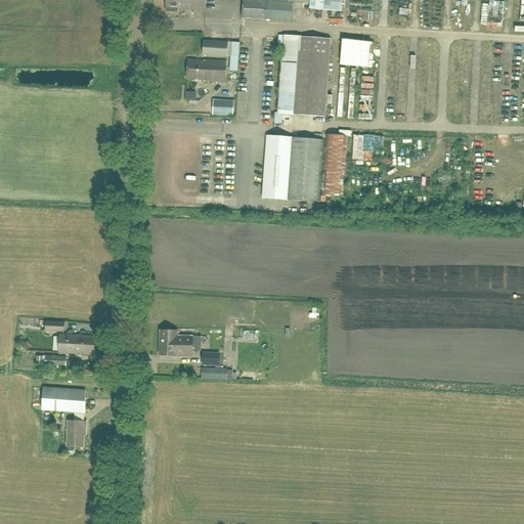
[(205,10),(204,0),(166,0),(166,12),(177,12),(177,10),(205,10)]
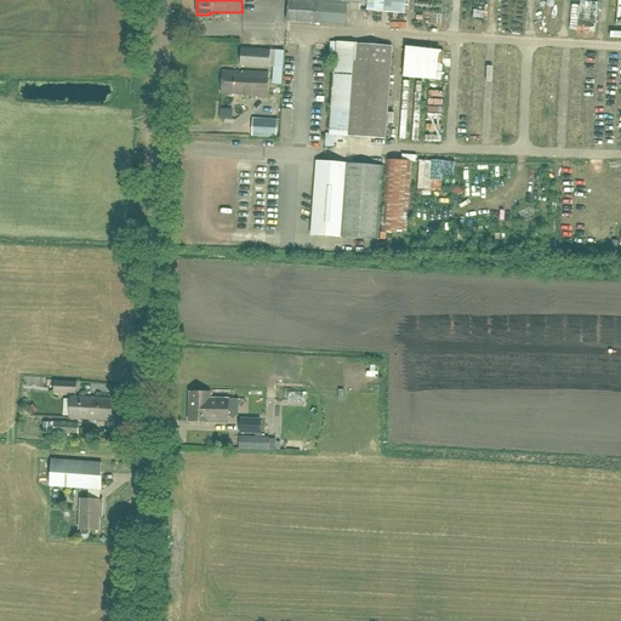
[(404,15),(405,0),(375,0),(375,5),(368,4),(368,0),(289,0),(288,22),(317,24),(317,23),(345,26),(347,3),(366,5),(365,11),(404,15)]
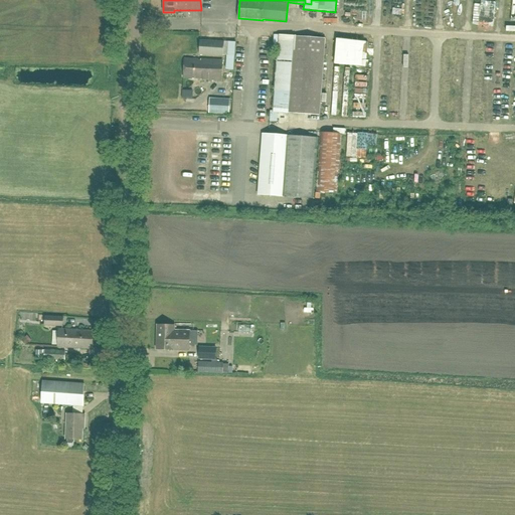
[(460,0),(460,25),(468,25),(468,0),(460,0)]
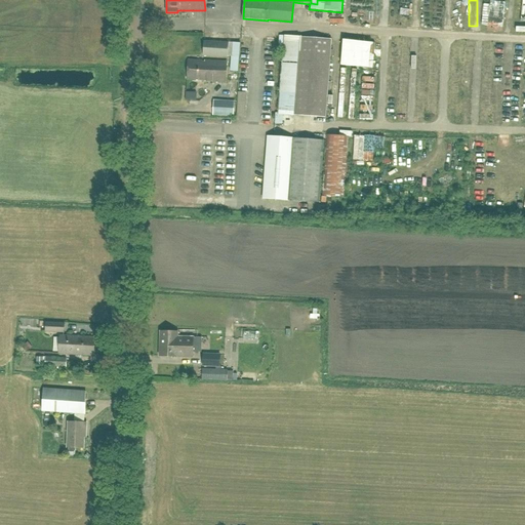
[(254,29),(253,35),(283,39),(284,32),(254,29)]
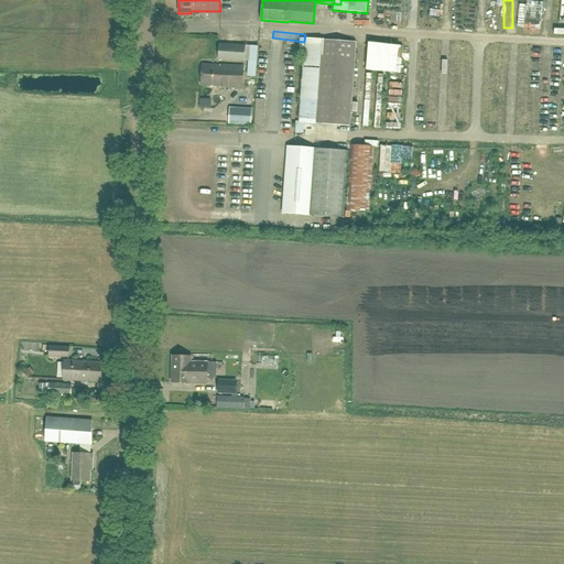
[(323,40),(316,123),(349,127),(356,43),(323,40)]
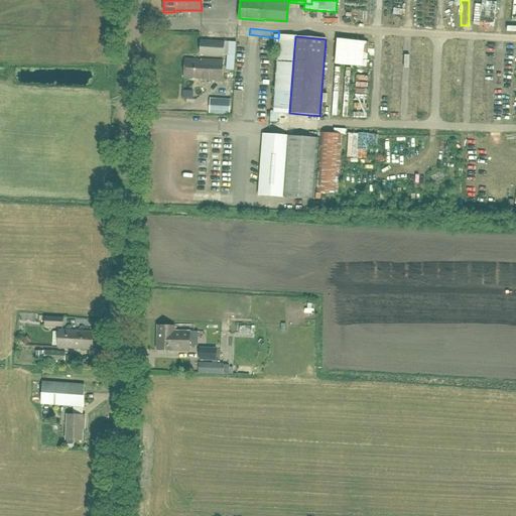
[(362,68),(365,42),(337,39),(335,65),(362,68)]
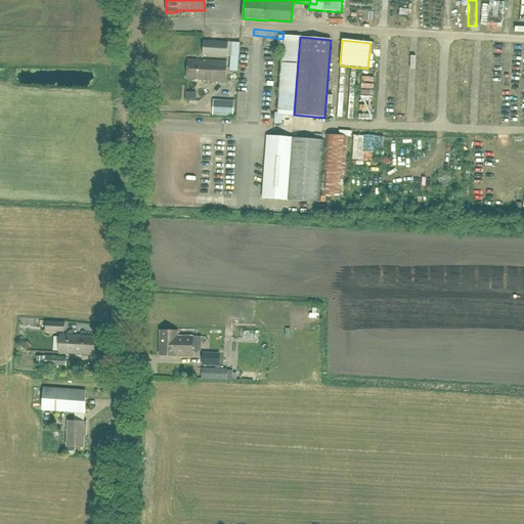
[(228,42),(209,42),(204,41),(203,55),(205,56),(227,56),(228,42)]
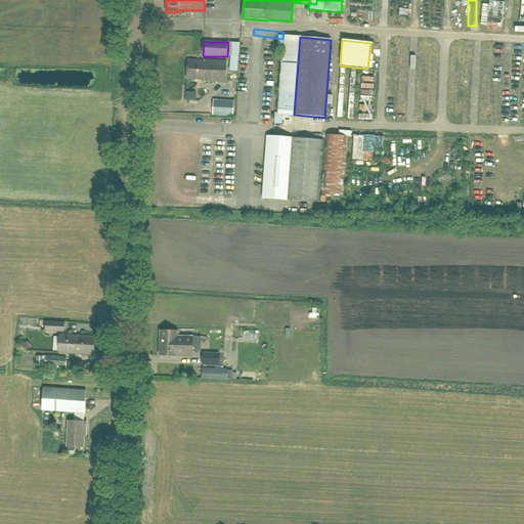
[(225,82),(226,61),(204,60),(204,61),(188,60),(186,79),(211,81),(225,82)]
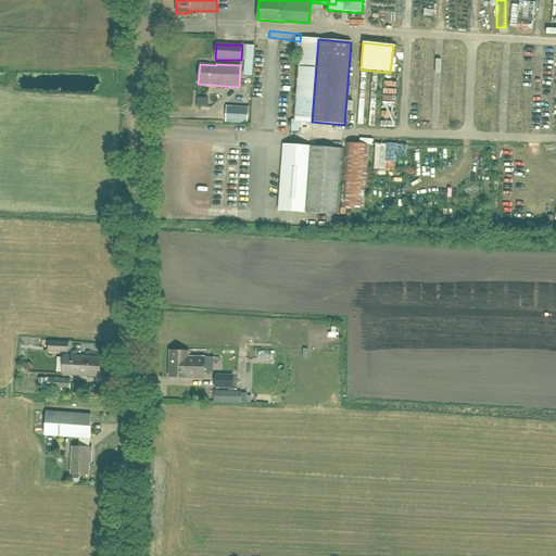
[(535,74),(529,76),(532,88),(544,84),(542,76),(536,78),(535,74)]
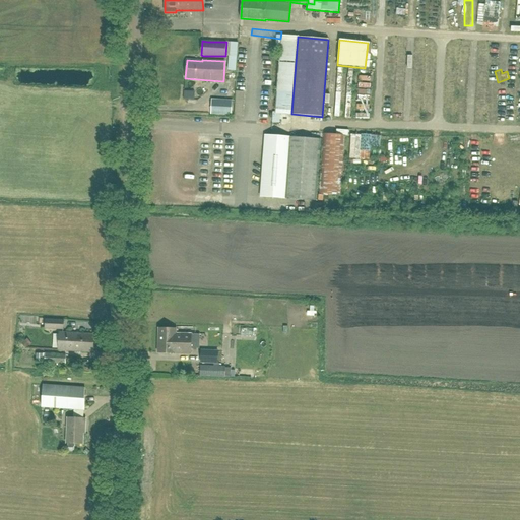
[(372,85),(373,72),(360,72),(360,85),(372,85)]
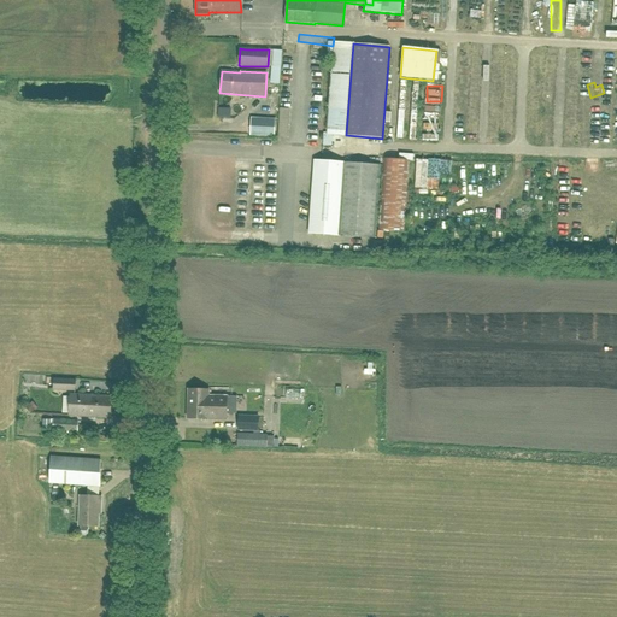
[(489,104),(480,106),(482,117),(492,115),(489,104)]
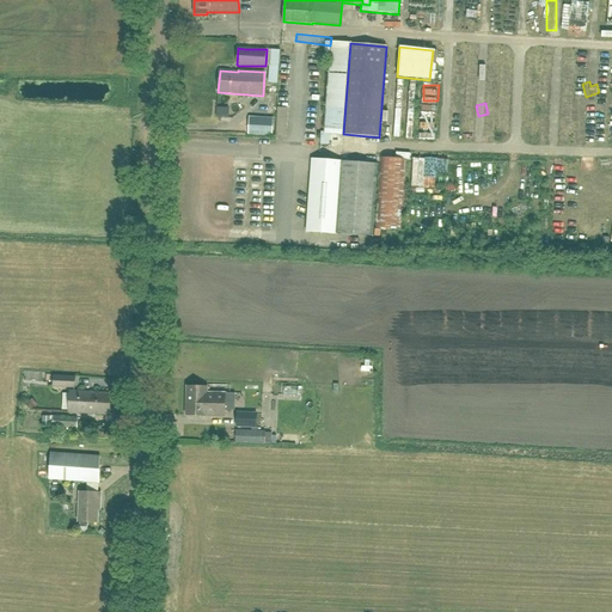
[(273,118),(249,117),(249,135),(273,136),(273,118)]
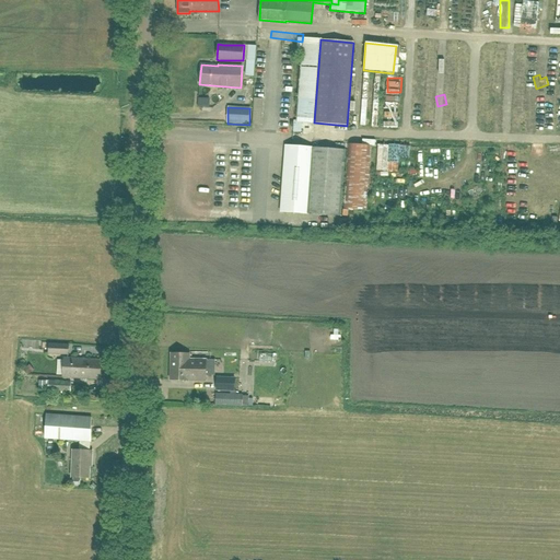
[(283,115),(281,129),(291,130),(293,116),(283,115)]
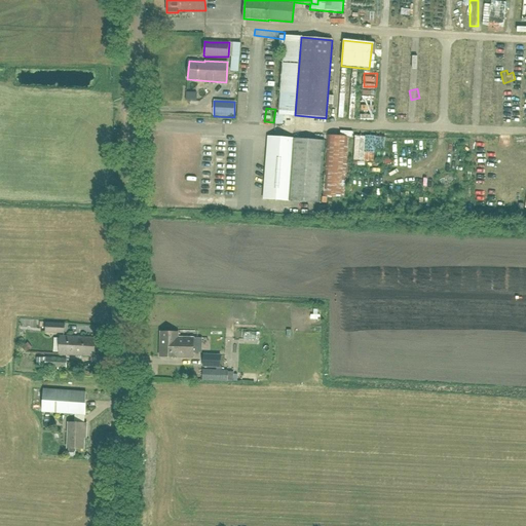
[(286,121),(285,111),(277,112),(278,122),(286,121)]
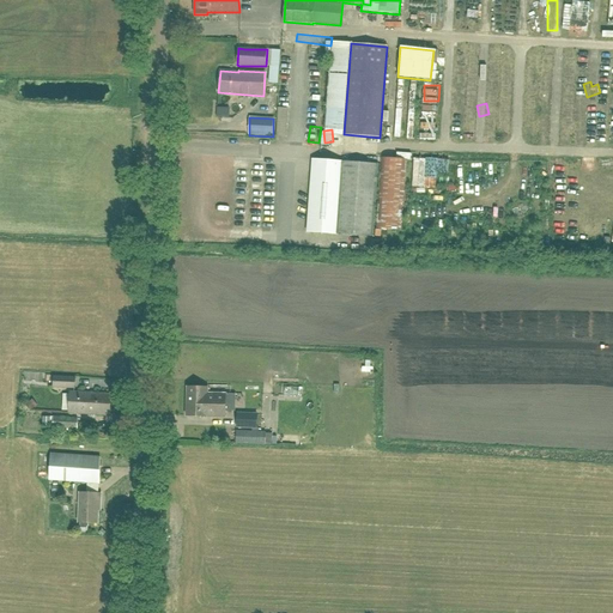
[(402,231),(407,159),(381,157),(376,229),(402,231)]
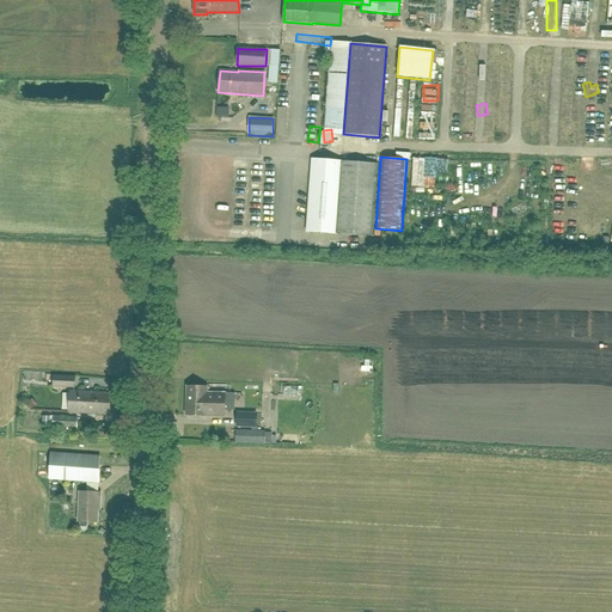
[(306,232),(336,234),(372,237),(377,164),(341,161),(341,163),(312,160),(306,232)]
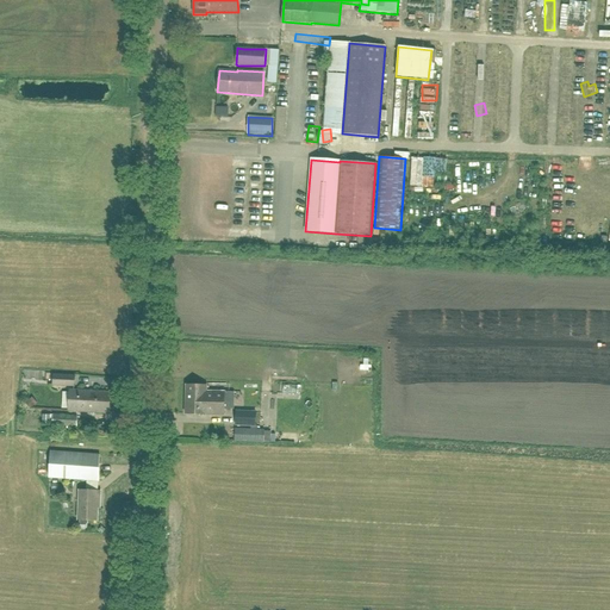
[(468,179),(479,179),(479,167),(468,166),(468,179)]
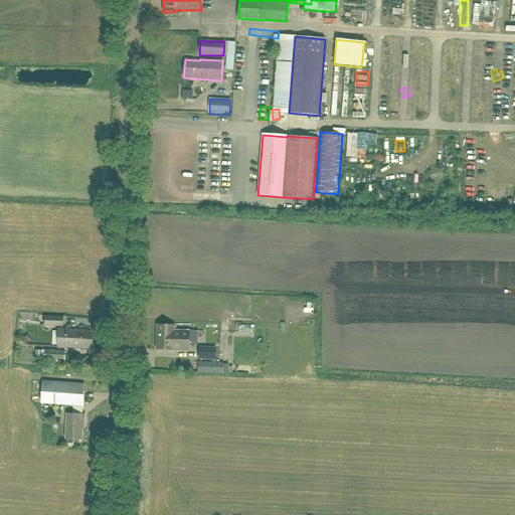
[(366,144),(357,146),(359,154),(367,153),(366,144)]
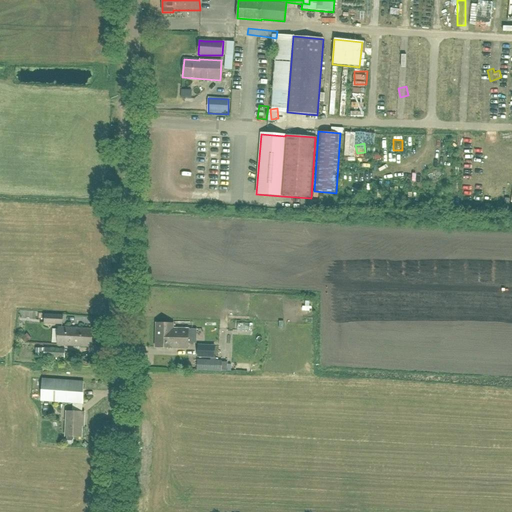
[(423,181),(418,184),(424,196),(429,194),(423,181)]
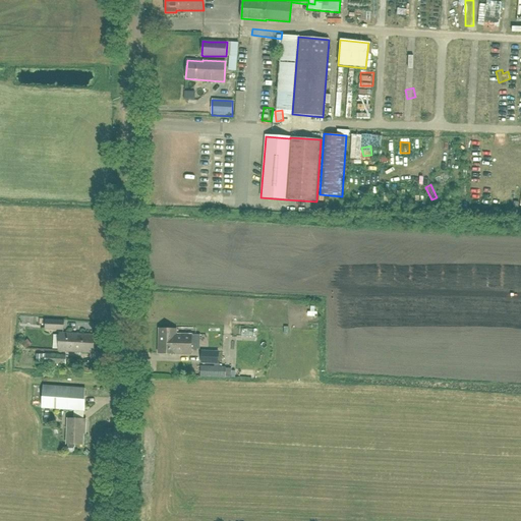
[(64,321),(45,320),(45,327),(45,330),(63,331),(64,321)]
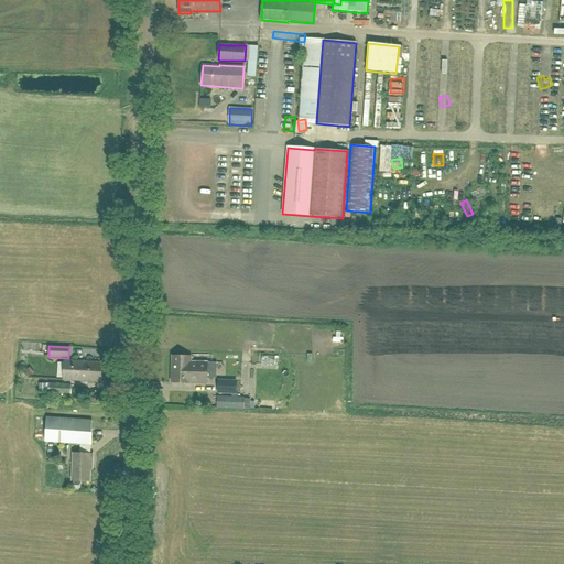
[(207,383),(207,379),(216,379),(217,364),(207,362),(192,362),(192,357),(172,356),(172,382),(207,383)]
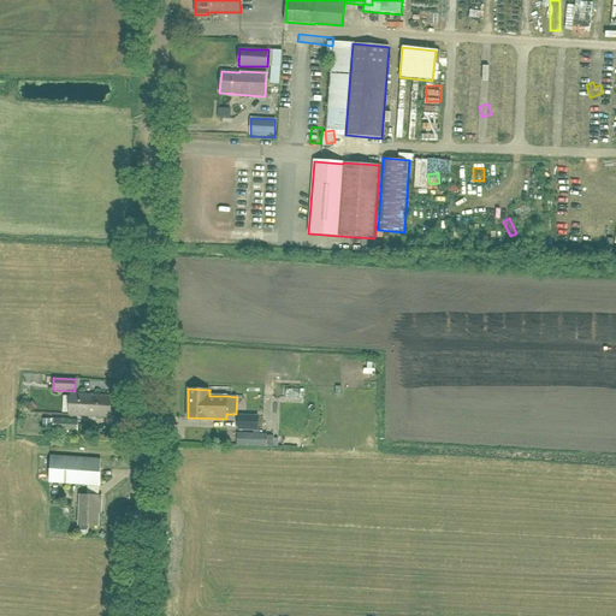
[(110,418),(111,396),(70,394),(69,415),(110,418)]
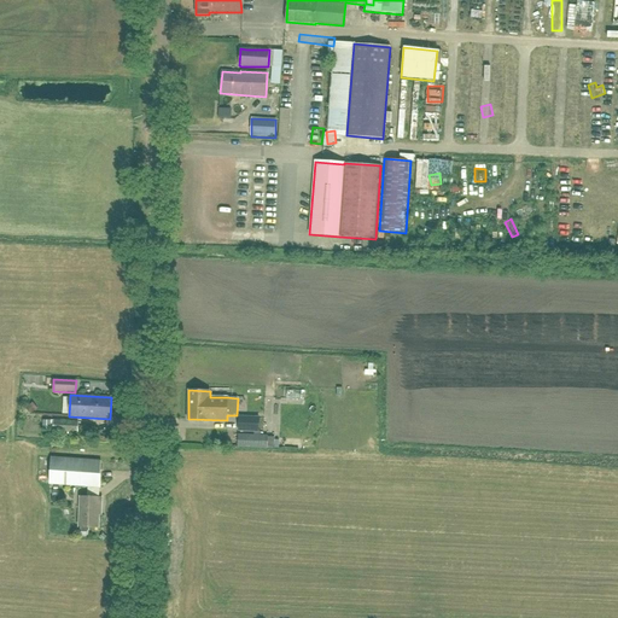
[(258,432),(260,418),(239,417),(239,431),(258,432)]
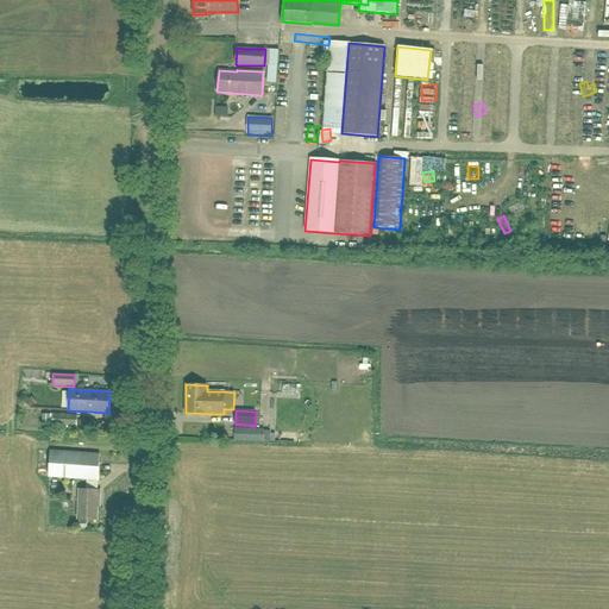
[(77,426),(77,415),(52,414),(52,425),(77,426)]
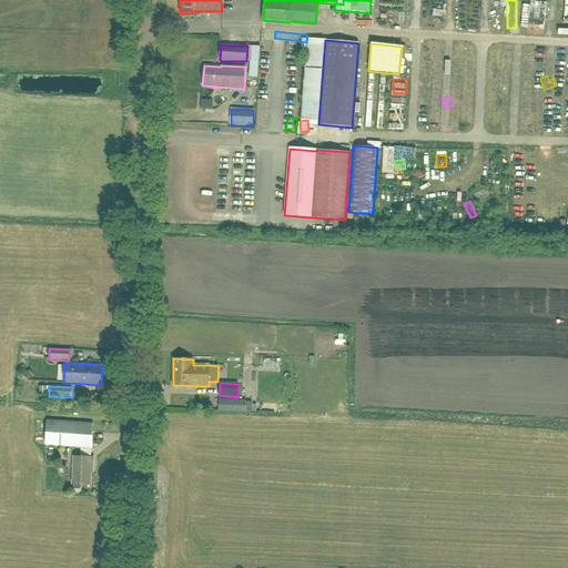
[(219,411),(256,412),(256,405),(253,405),(253,403),(246,403),(246,401),(219,399),(219,411)]
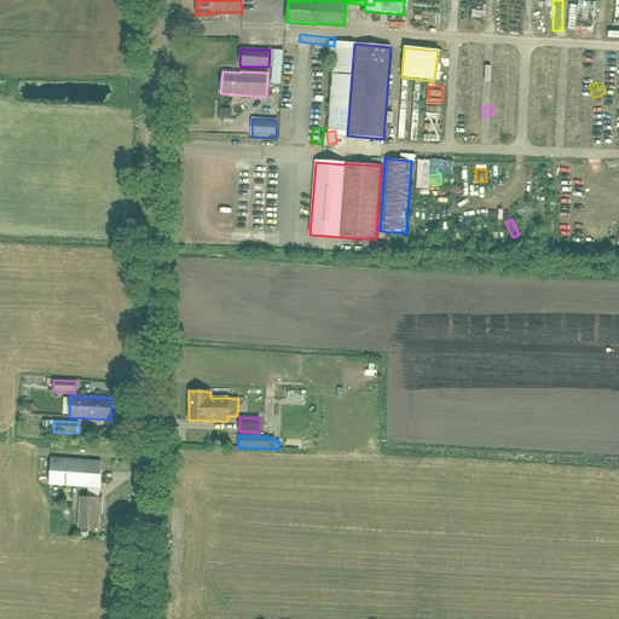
[(100,487),(100,462),(51,458),(50,485),(100,487)]
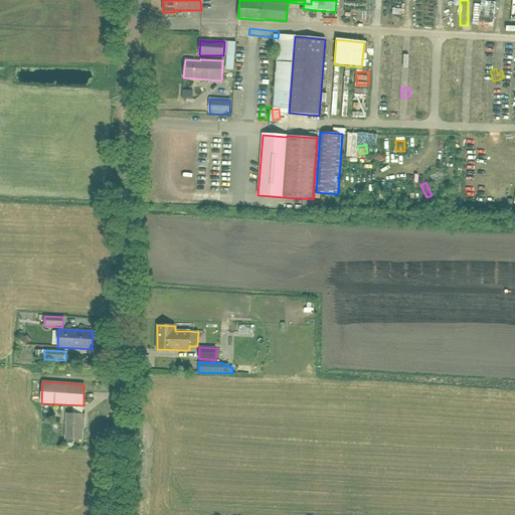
[(83,424),(84,414),(66,413),(65,439),(67,439),(67,442),(68,443),(72,443),(73,442),(73,439),(81,440),(82,424),(83,424)]
